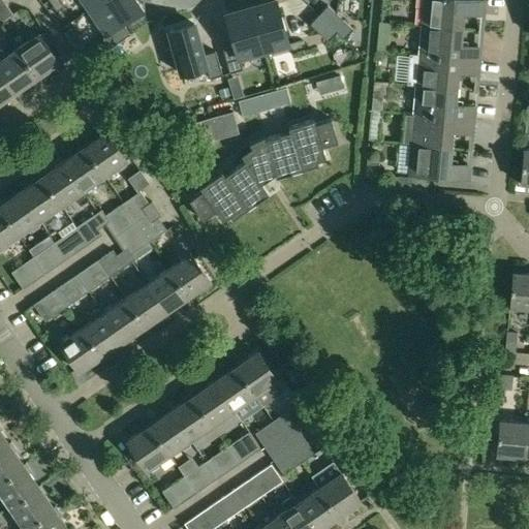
[(59,0),(49,0),(50,0),(57,10),(63,6),(59,0)]
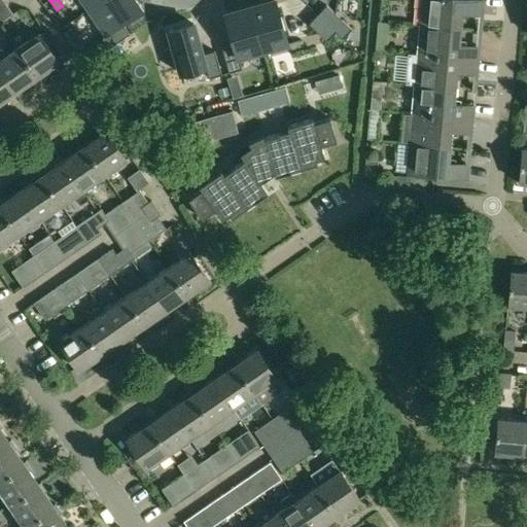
[(82,0),(90,9),(102,0),(82,0)]
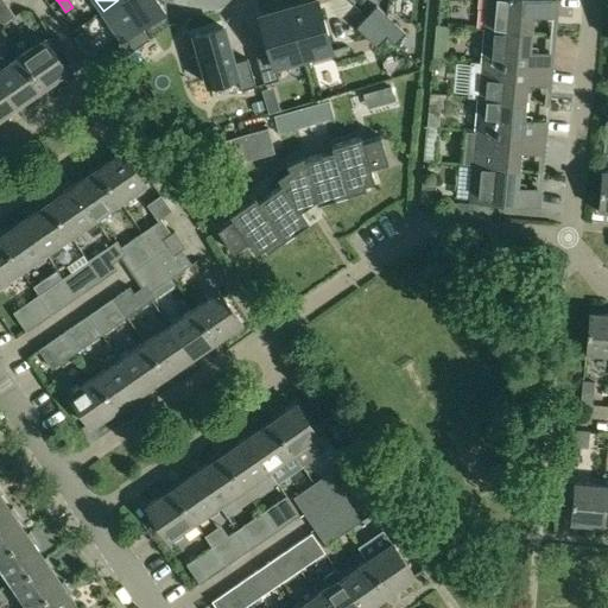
[(158,0),(118,0),(103,11),(122,39),(118,43),(126,55),(150,39),(141,27),(165,11),(158,0)]
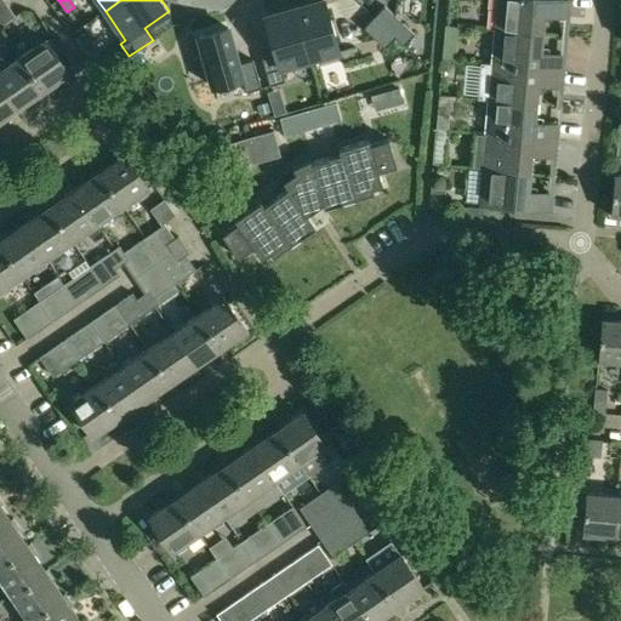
[(323,0),(295,9),(311,64),(340,56),(323,0)]
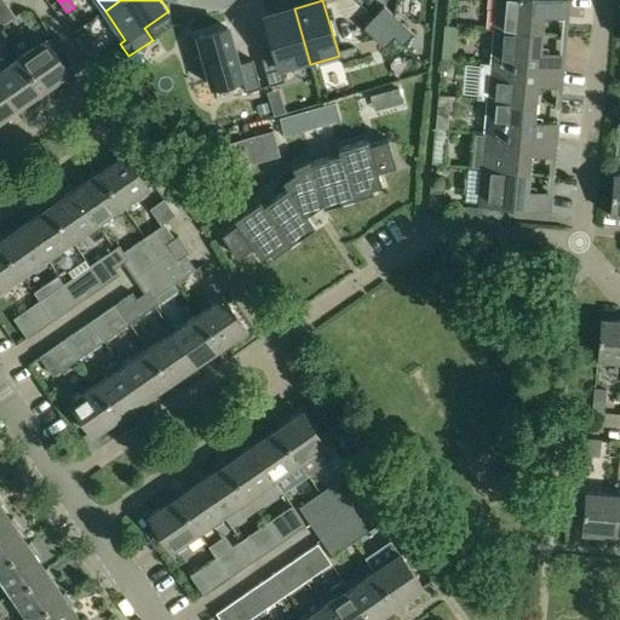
[(495,0),(493,30),(541,34),(543,15),(567,17),(568,1),(558,0),(495,0)]
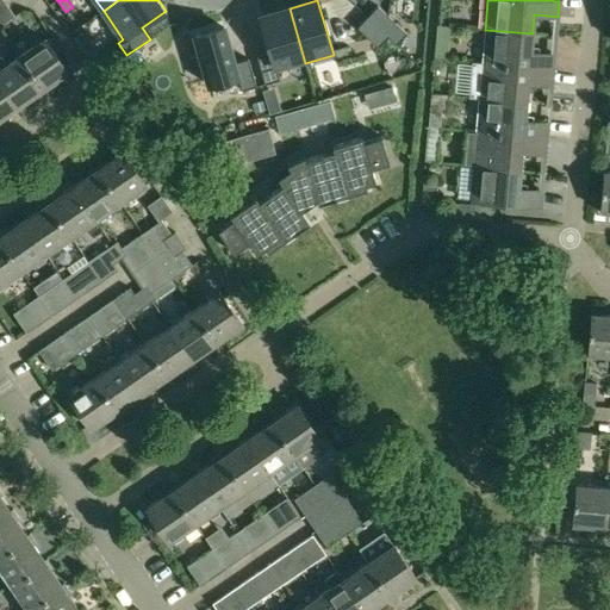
[(7,2),(0,7),(0,25),(16,16),(7,2)]
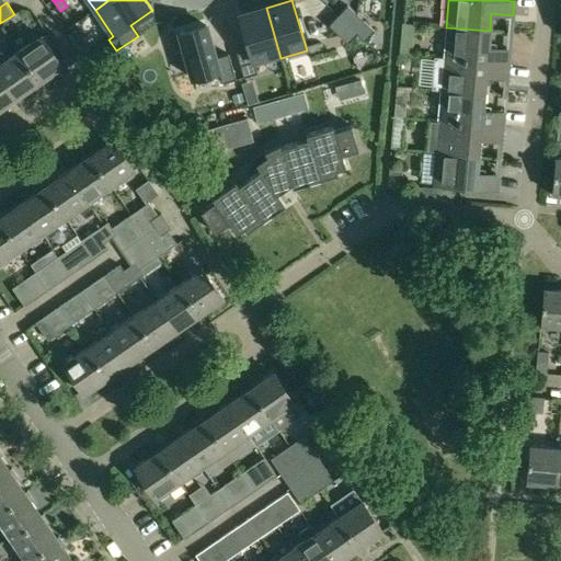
[(347,6),(339,15),(357,34),(365,41),(375,31),(347,6)]
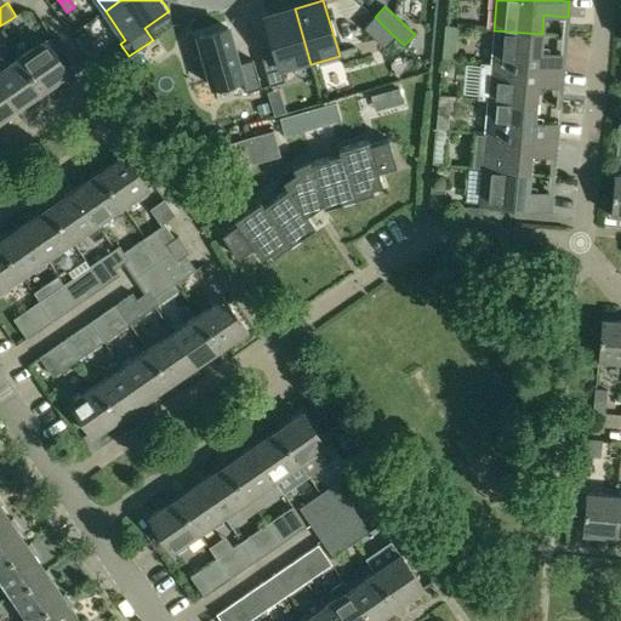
[(275,53),(262,57),(269,85),(285,81),(283,73),(311,64),(295,9),(266,17),(275,53)]
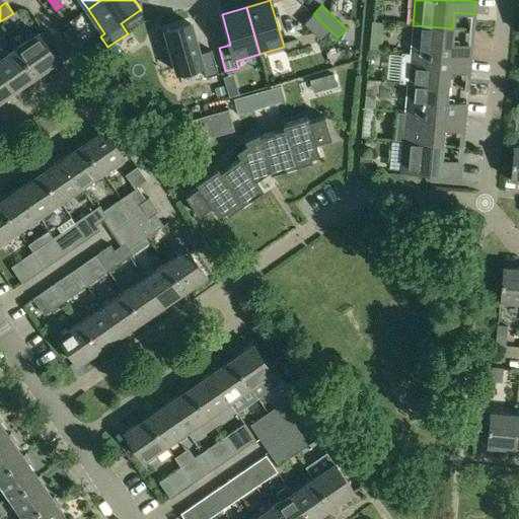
[(313,14),(304,23),(321,40),(330,31),(313,14)]
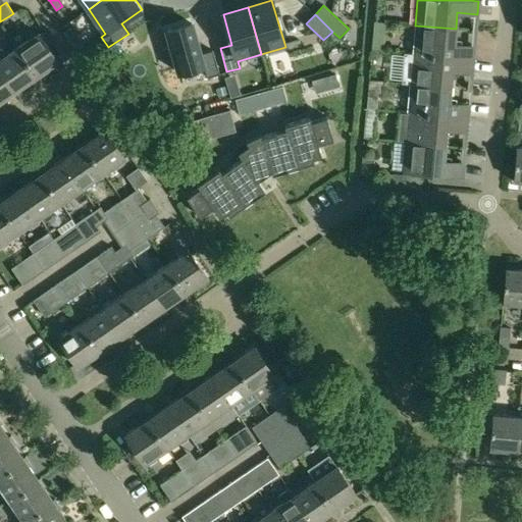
[(171,47),(163,49),(167,64),(175,62),(178,72),(204,65),(207,77),(219,73),(213,50),(201,54),(192,23),(166,31),(171,47)]
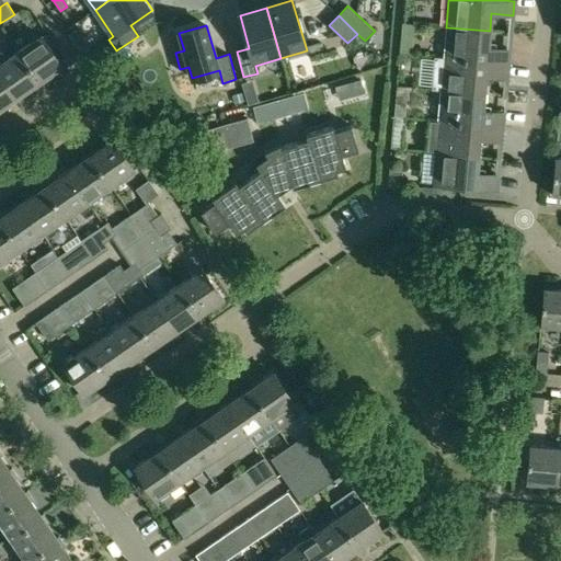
[(443,58),(508,64),(510,49),(488,48),(490,32),(446,27),(443,58)]
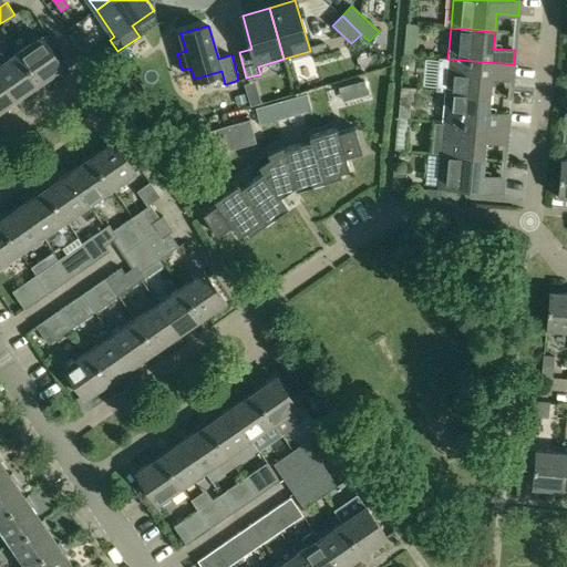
[(42,34),(18,51),(40,83),(63,66),(42,34)]
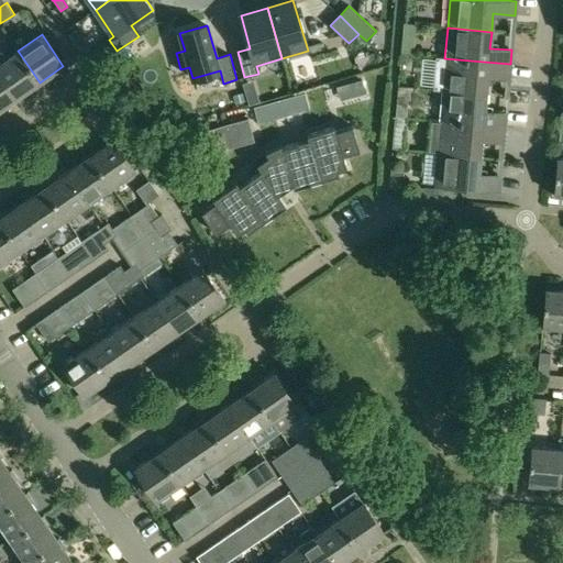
[(18,51),(0,62),(0,75),(15,98),(40,83),(18,51)]
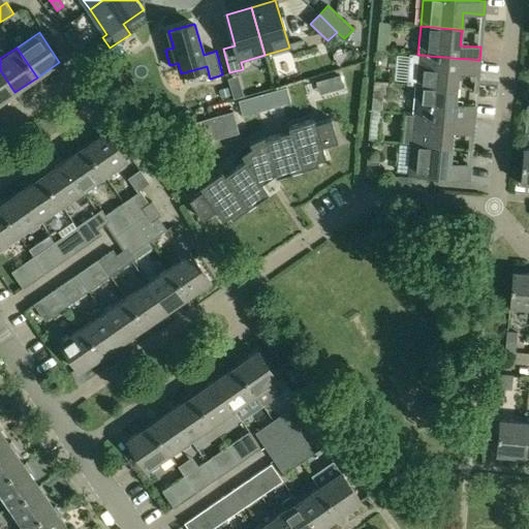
[(409,54),(406,84),(456,88),(458,72),(478,74),(479,60),(409,54)]
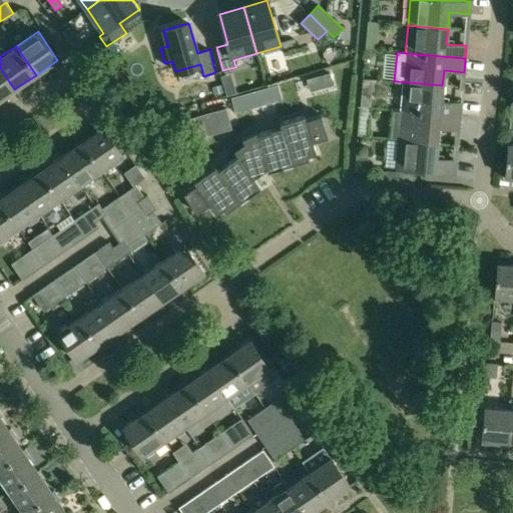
[(0,68),(0,99),(14,89),(0,68)]
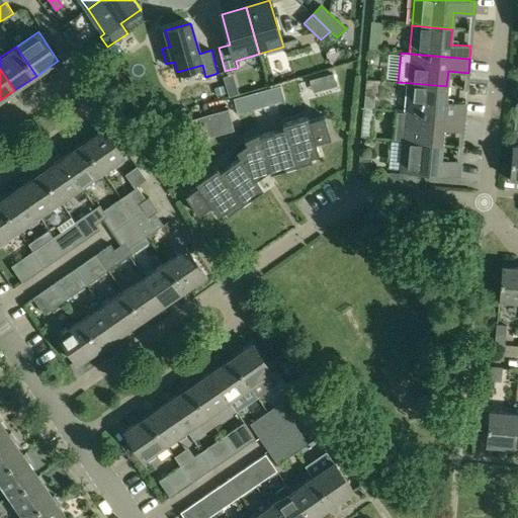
[(325,76),(329,88),(337,85),(333,73),(325,76)]
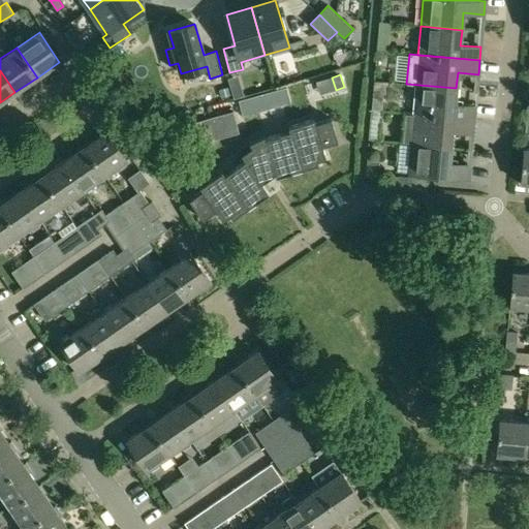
[(373,79),(371,113),(381,112),(383,80),(373,79)]
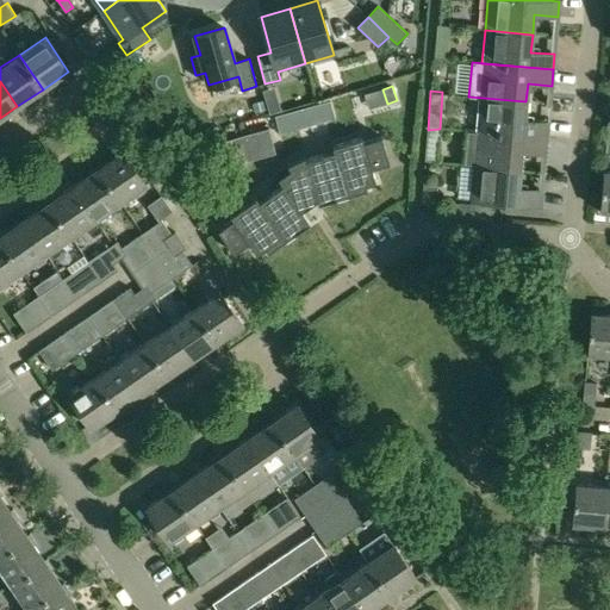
[(475,131),(529,137),(547,138),(548,123),(524,120),(526,103),(479,98),(475,131)]
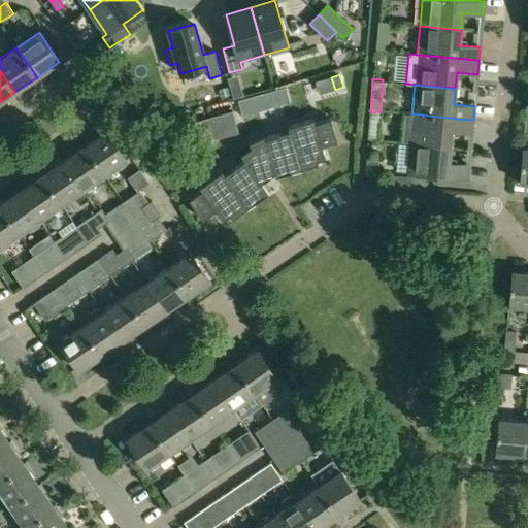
[(219,89),(221,97),(230,94),(227,87),(219,89)]
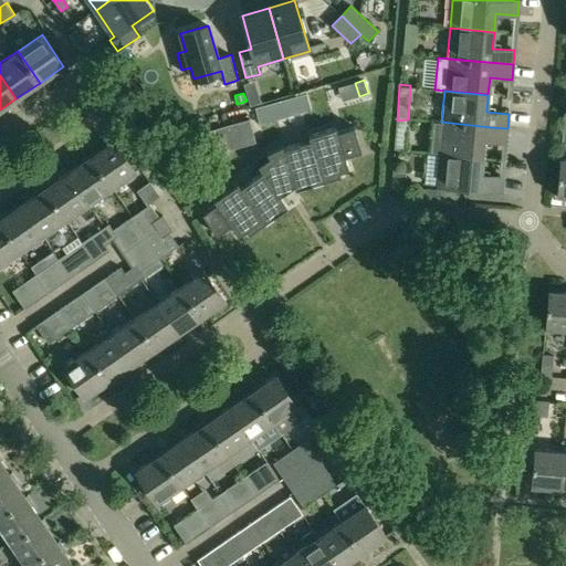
[(260,125),(312,111),(306,93),(254,107),(260,125)]
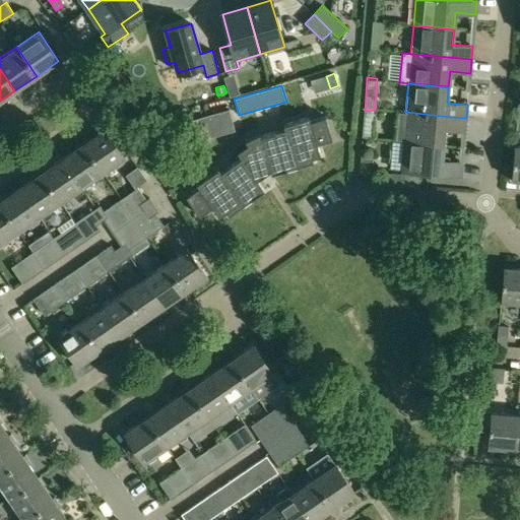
[(182,123),(187,138),(234,125),(229,109),(182,123)]
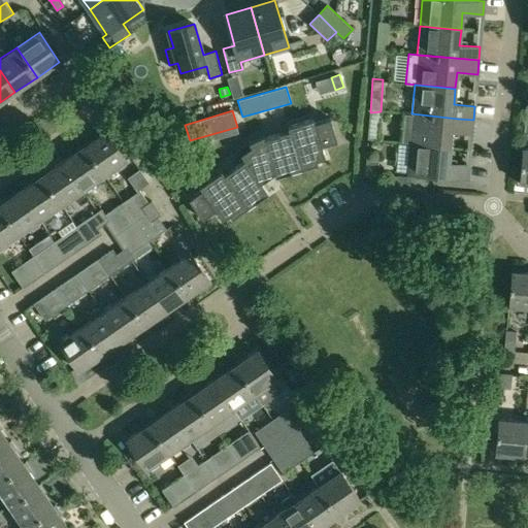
[(409,143),(436,145),(450,147),(452,131),(471,133),(473,120),(458,119),(411,113),(410,124),(409,143)]
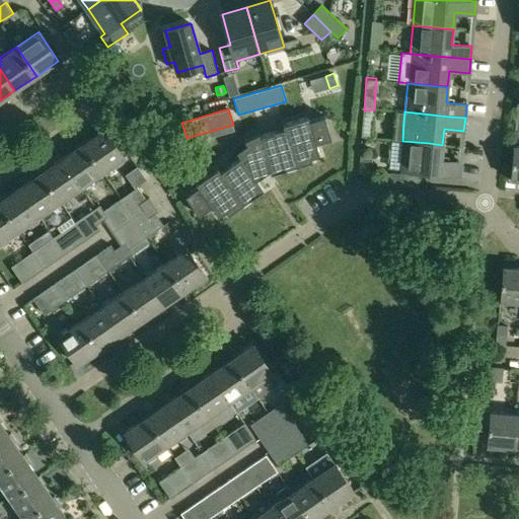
[(243,140),(246,144),(263,174),(269,170),(270,173),(311,161),(310,157),(318,155),(315,143),(329,139),(322,117),(308,122),(306,118),(282,126),(283,130),(260,137),(260,135),(243,140)]
